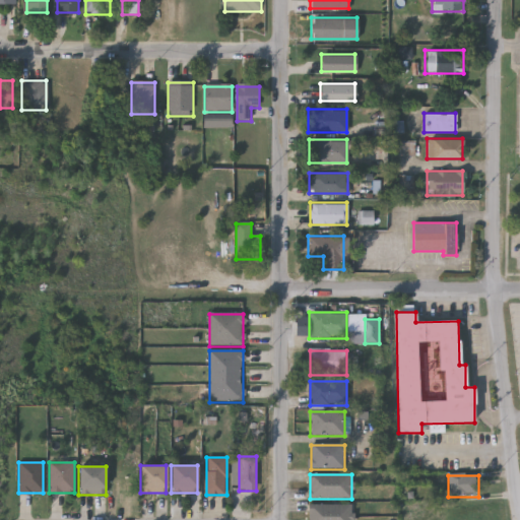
[(310,519),(310,505),(351,505),(351,519),(310,519)]
